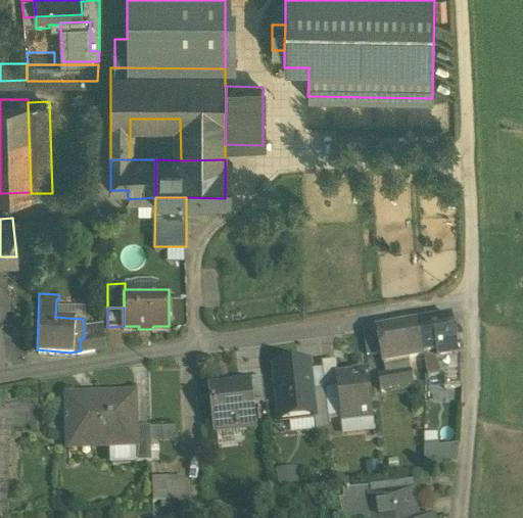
[(450,313),(419,318),(419,319),(424,349),(424,350),(436,348),(437,355),(457,351),(457,350),(454,337),(455,337),(450,313)]
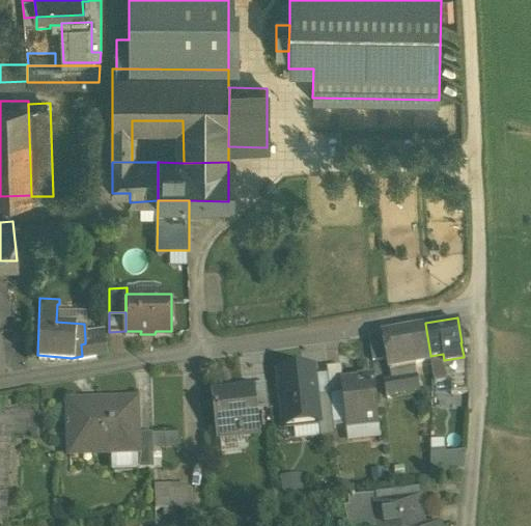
[(425,324),(382,331),(386,354),(387,363),(393,362),(415,358),(430,355),(425,324)]
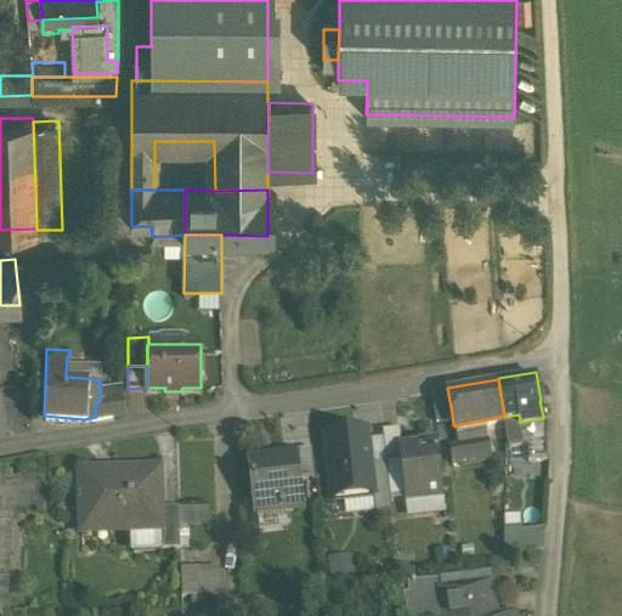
[(447,388),(431,391),(436,418),(452,414),(447,388)]
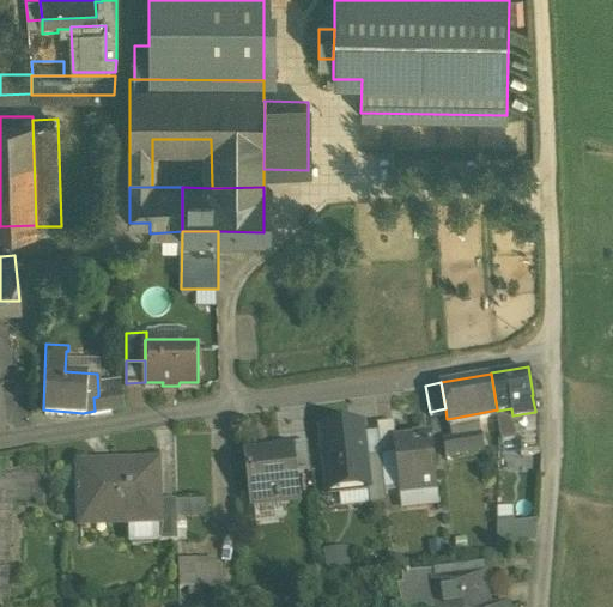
[(120,388),(98,392),(98,396),(93,398),(95,411),(123,406),(120,388)]
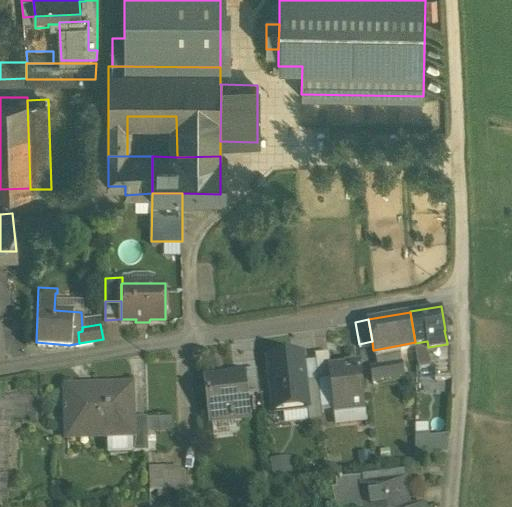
[(447,344),(428,347),(427,341),(415,343),(418,364),(419,364),(419,365),(431,362),(435,365),(435,376),(451,376),(452,343),(447,343),(447,344)]
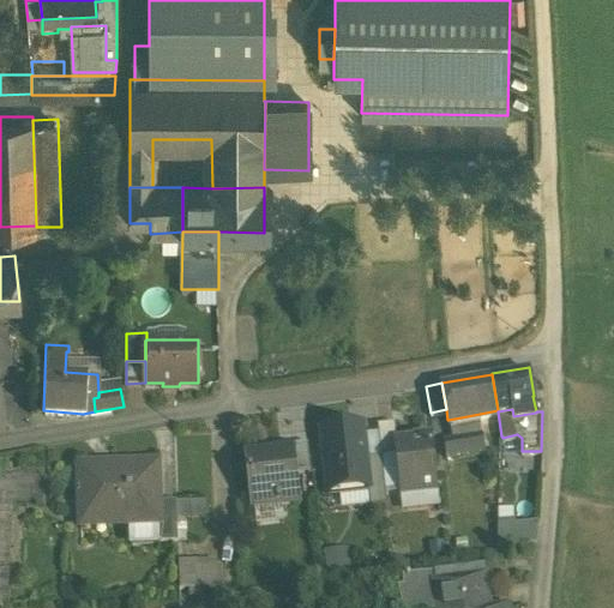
[(480,414),(455,419),(458,434),(462,434),(482,429),(480,414)]
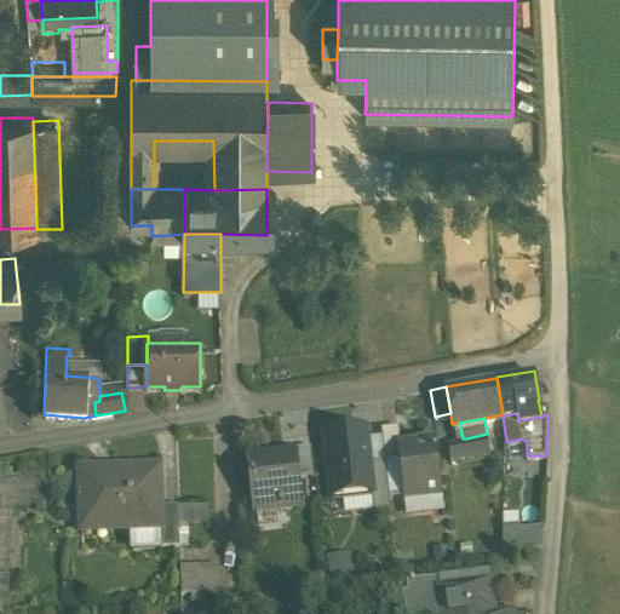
[(397,423),(382,424),(385,458),(400,457),(399,442),(400,442),(397,423)]
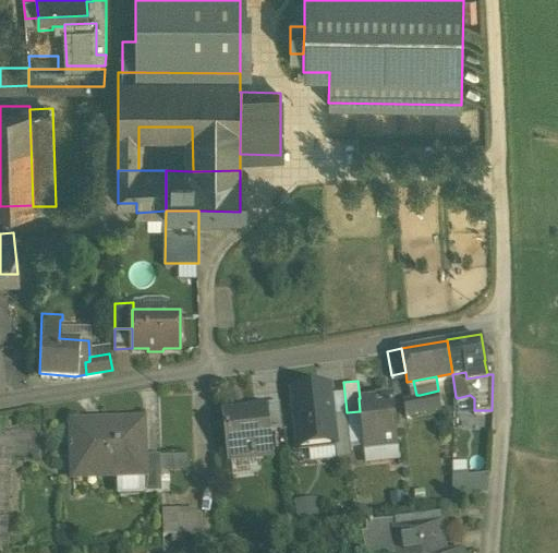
[(334,413),(329,383),(291,387),(298,445),(335,441),(337,441),(334,413)]
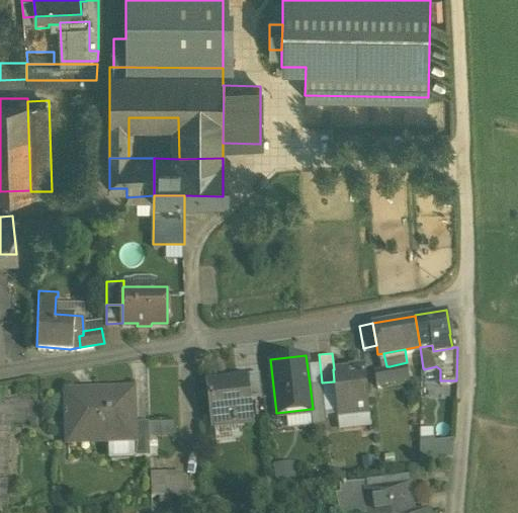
[(407,362),(390,366),(392,379),(410,376),(407,362)]
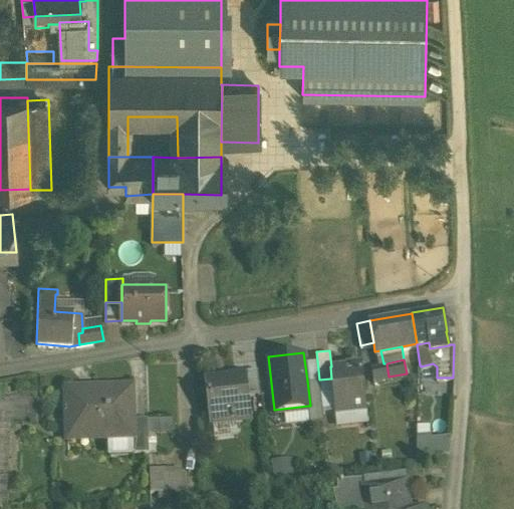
[(331,366),(330,366),(331,378),(335,410),(366,407),(361,362),(331,366)]
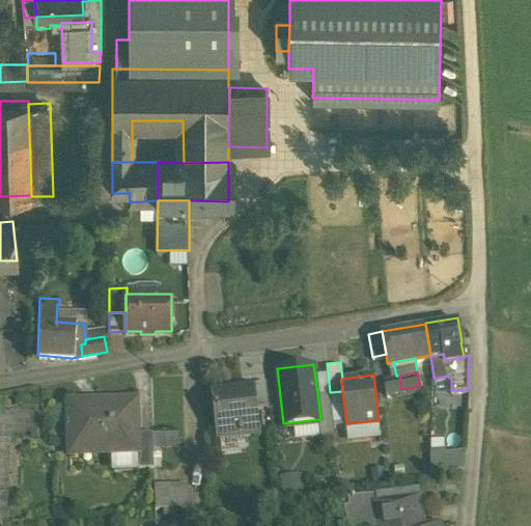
[(396,376),(385,378),(387,392),(401,389),(399,376),(396,376)]
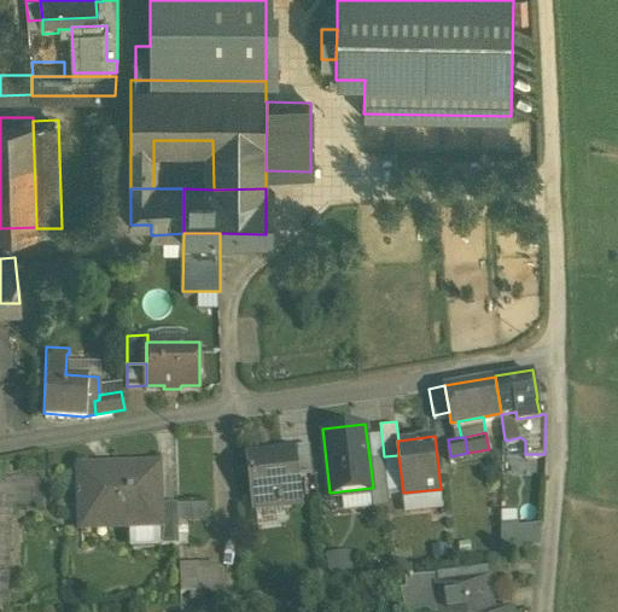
[(309,441),(295,442),(296,447),(298,473),(313,471),(309,441)]
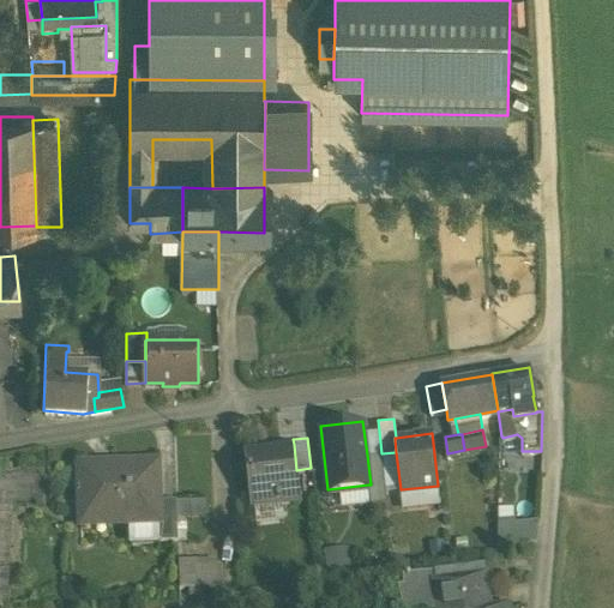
[(296,470),(294,444),(272,446),(272,451),(246,453),(251,498),(277,495),(277,501),(283,501),(282,499),(300,497),(296,470)]
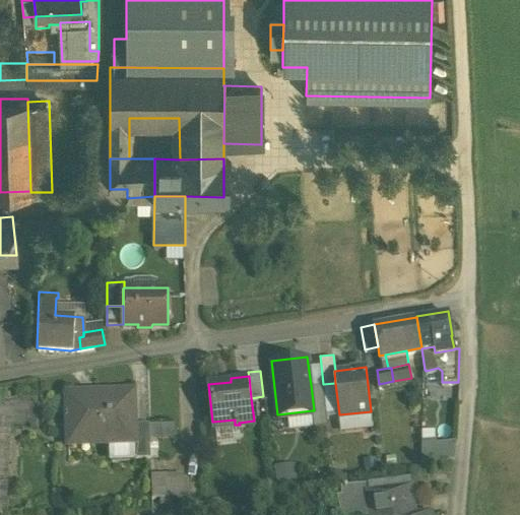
[(323,384),(311,385),(314,410),(312,410),(314,426),(328,424),(323,384)]
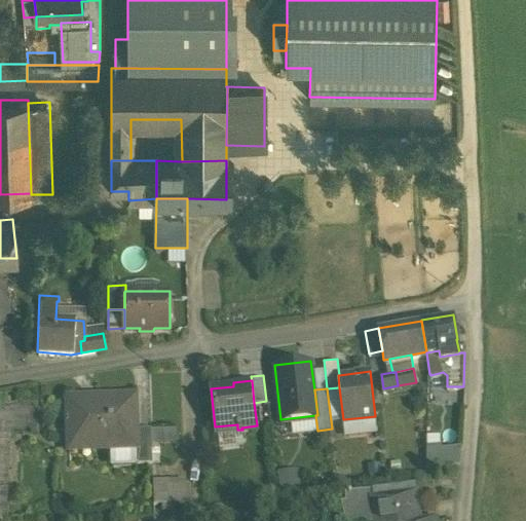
[(136,394),(67,396),(69,441),(112,439),(112,446),(136,445),(137,445),(137,426),(136,394)]
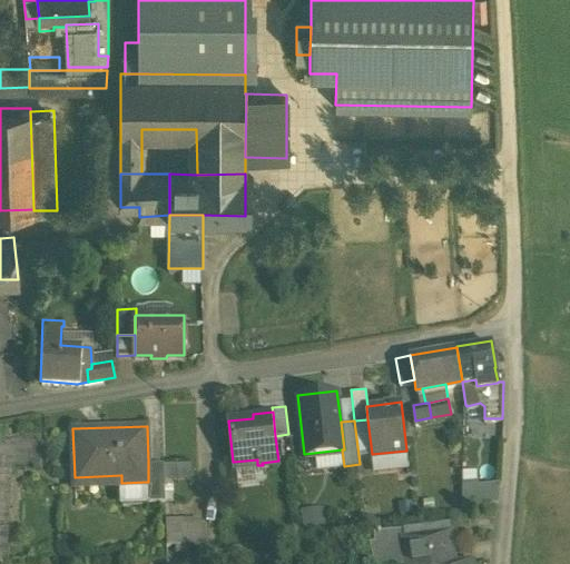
[(165,500),(164,462),(148,462),(148,482),(147,482),(147,500),(165,500)]
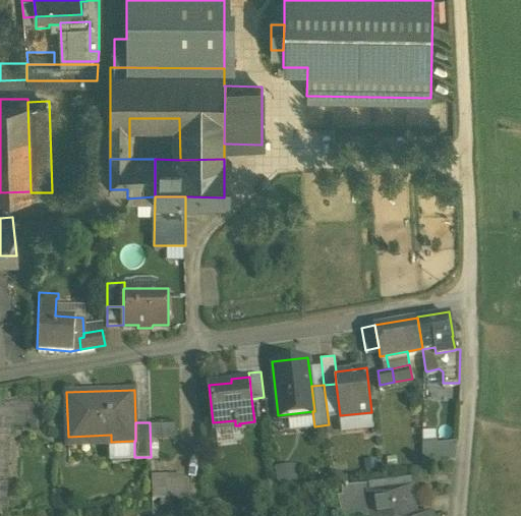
[(456,457),(455,437),(436,438),(436,426),(422,427),(423,458),(456,457)]
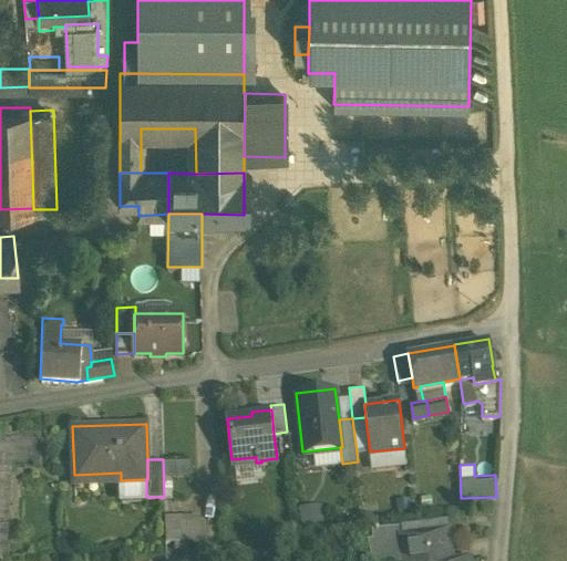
[(200,538),(200,520),(165,521),(166,539),(200,538)]
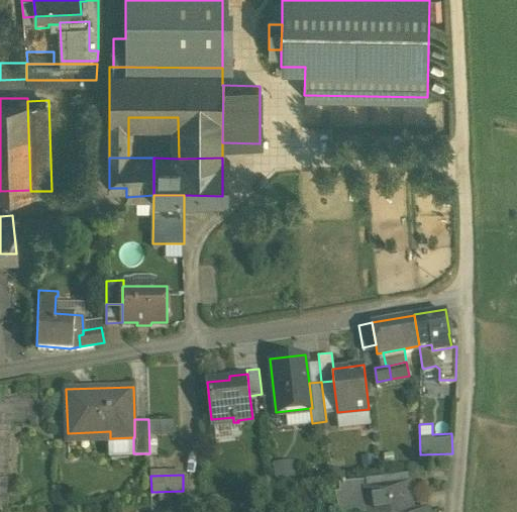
[(366,481),(367,488),(402,484),(401,477),(366,481)]
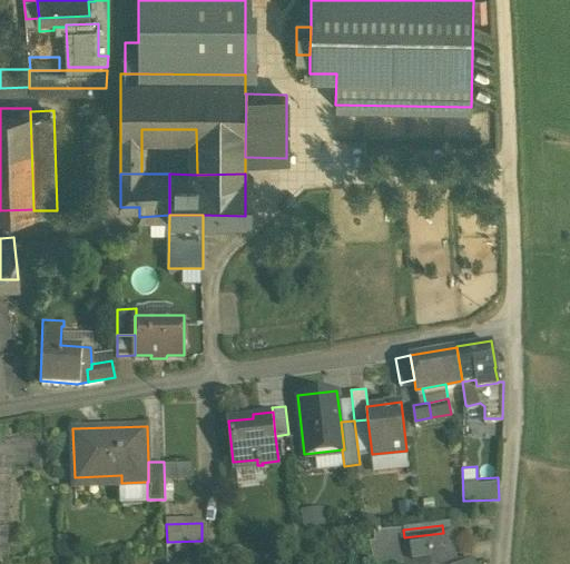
[(403,530),(381,533),(381,531),(377,531),(377,533),(375,533),(376,541),(377,545),(379,545),(379,551),(390,558),(405,556),(403,538),(404,537),(403,530)]
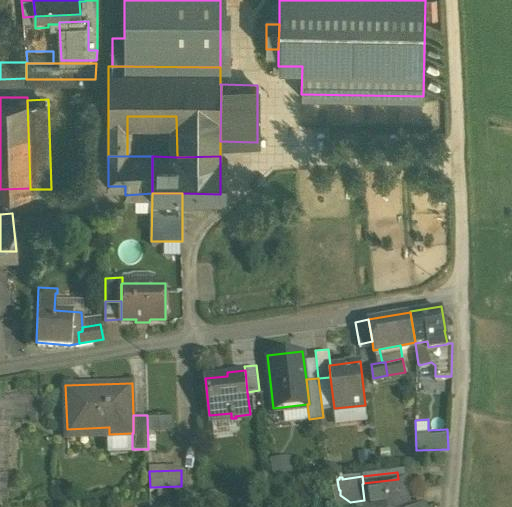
[(363,483),(362,484),(364,500),(365,506),(424,506),(424,503),(402,506),(400,495),(407,494),(405,478),(398,479),(363,483)]
